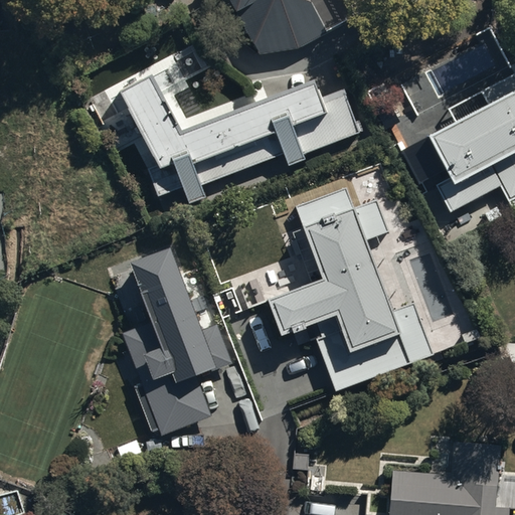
[(228,0),(261,55),(297,46),(324,32),(306,0),(228,0)]
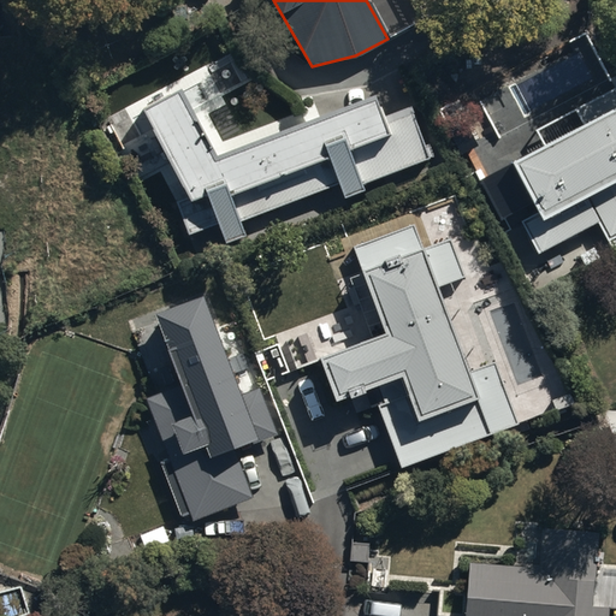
[(176,202),(187,235),(215,225),(223,244),(244,237),(238,221),(336,187),(341,200),(362,193),(359,184),(430,158),(412,108),(379,120),(372,100),(212,158),(179,93),(142,112),(187,200),(176,202)]
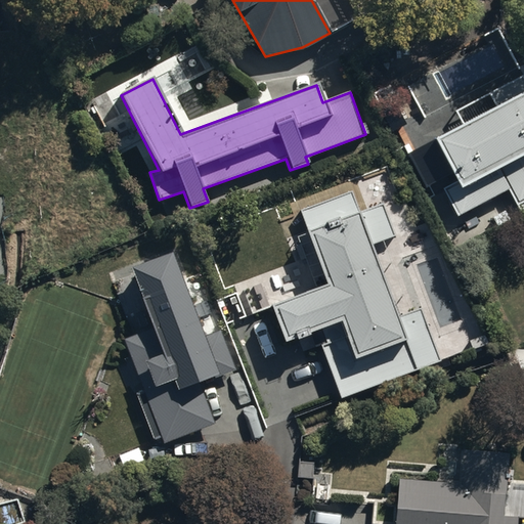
[(523,90),(436,138),(459,180),(444,187),(460,215),(510,188),(522,212),(523,210),(523,90)]
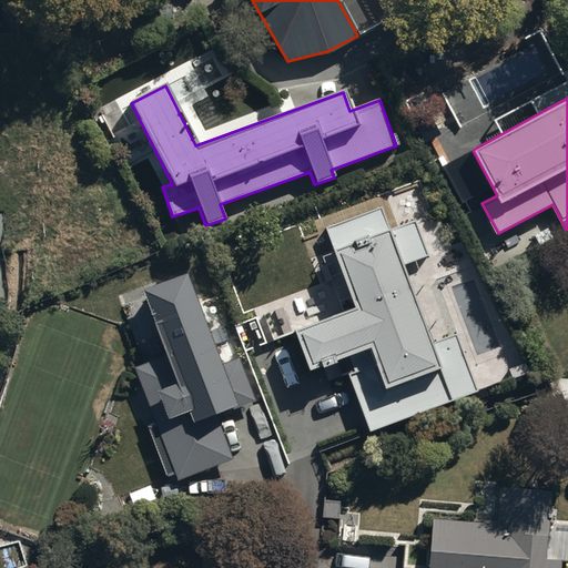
[(391,231),(382,209),(323,231),(354,310),(294,333),(311,374),(335,365),(341,379),(347,376),(371,434),(477,392),(455,335),(430,345),(401,267),(427,256),(413,222),(391,231)]
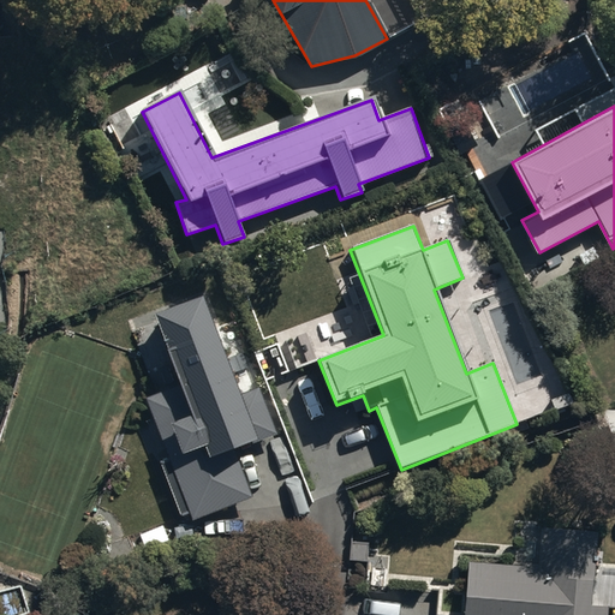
[(203,294),(155,314),(181,384),(145,399),(168,458),(160,461),(180,514),(190,511),(193,519),(255,496),(237,449),(278,433),(260,387),(242,394),(203,294)]
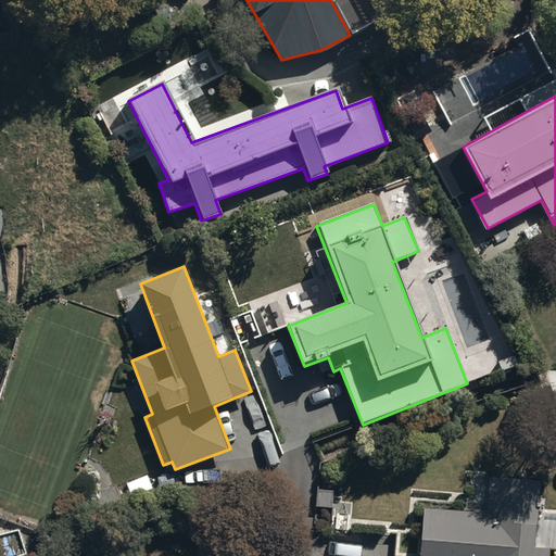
[(546,555),(547,548),(534,547),(538,481),(491,478),(489,514),(424,509),(419,555),(546,555)]
